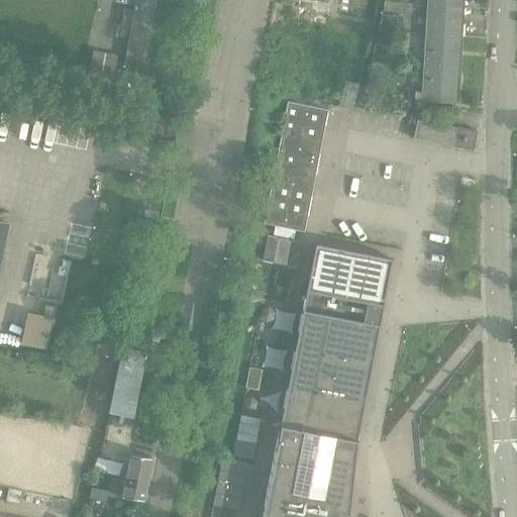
[(137,0),(126,66),(124,75),(159,82),(161,72),(146,70),(159,0),(137,0)]
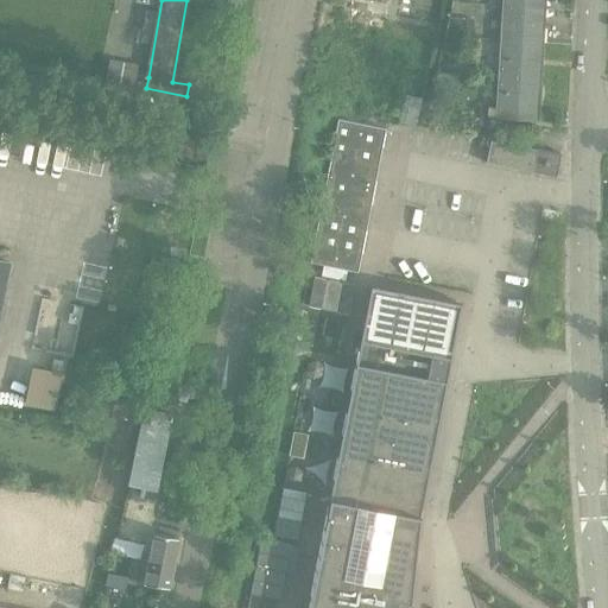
[(545,10),(504,7),(501,43),(543,45),(545,10)]
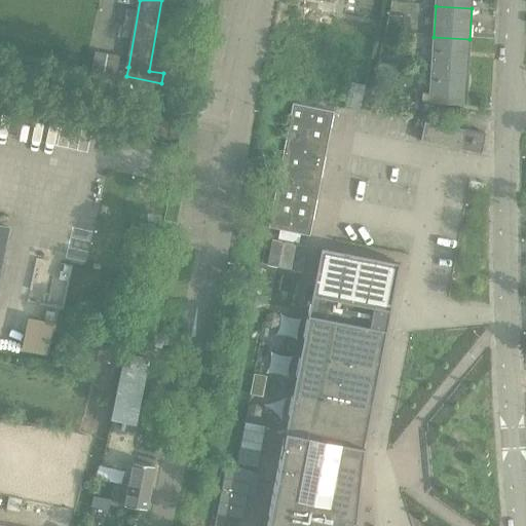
[(467,68),(470,39),(434,37),(433,52),(419,52),(419,65),(431,66),(467,68)]
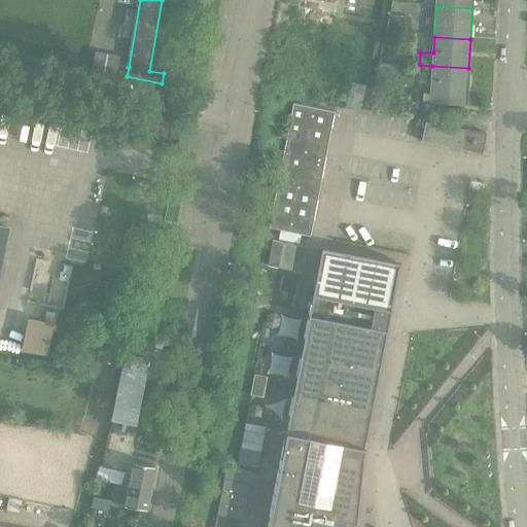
[(468,68),(432,66),(430,103),(466,105),(468,68)]
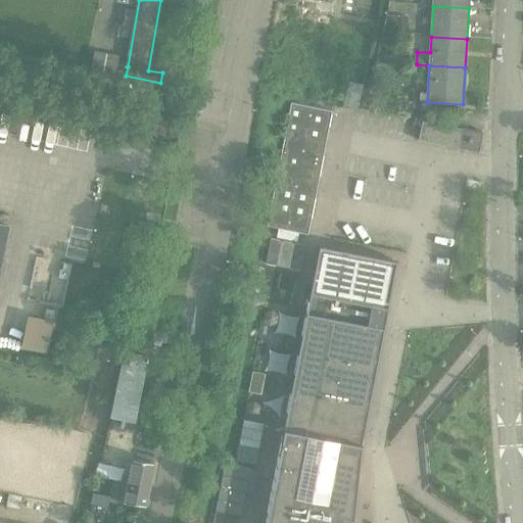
[(388,82),(381,81),(379,93),(386,94),(388,82)]
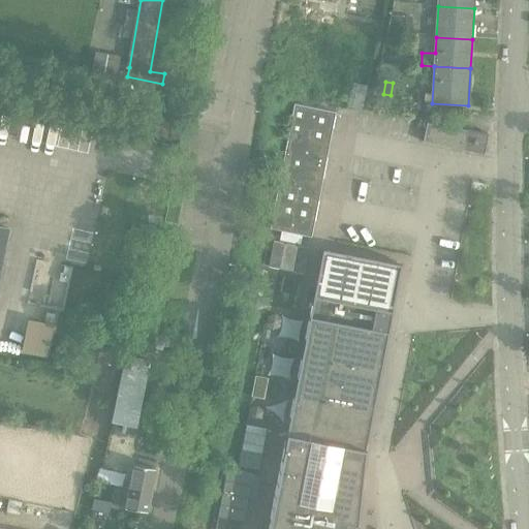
[(347,107),(361,111),(367,87),(353,84),(347,107)]
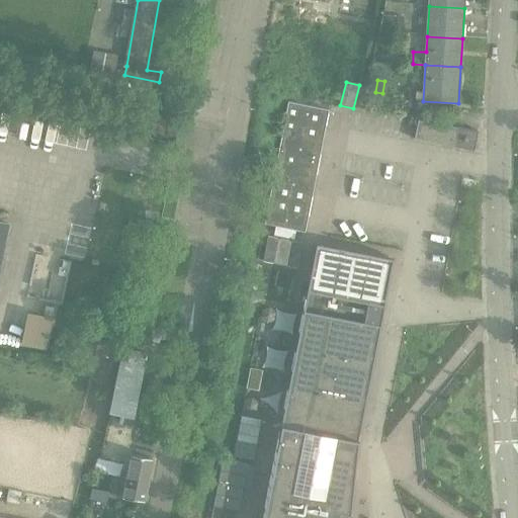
[(306,233),(329,110),(288,102),(265,225),(306,233)]
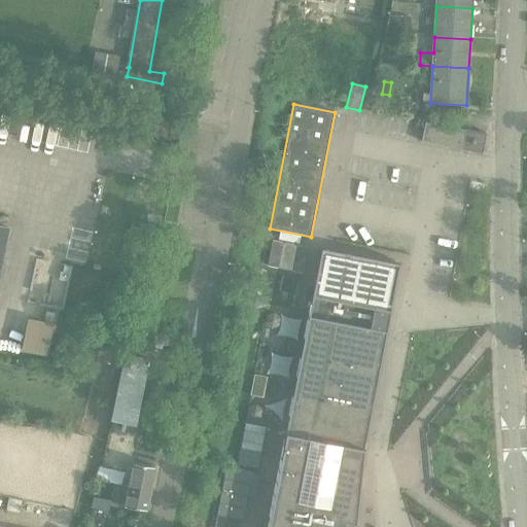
[(487,134),(425,123),(422,142),(483,153),(487,134)]
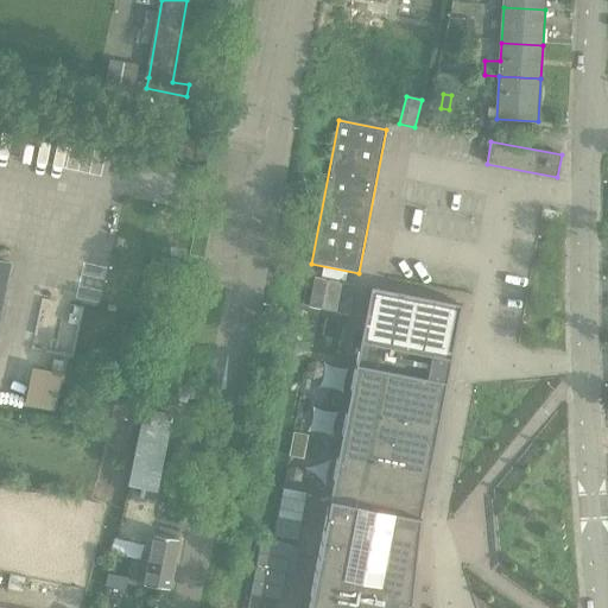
[(0,314),(11,264),(0,261),(0,314)]
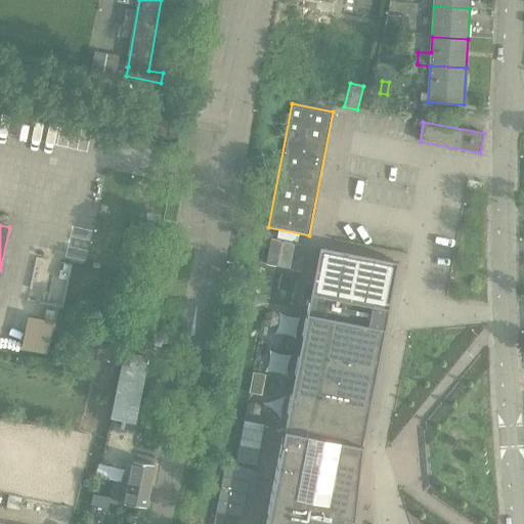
[(270,239),(266,264),(301,271),(305,247),(270,239)]
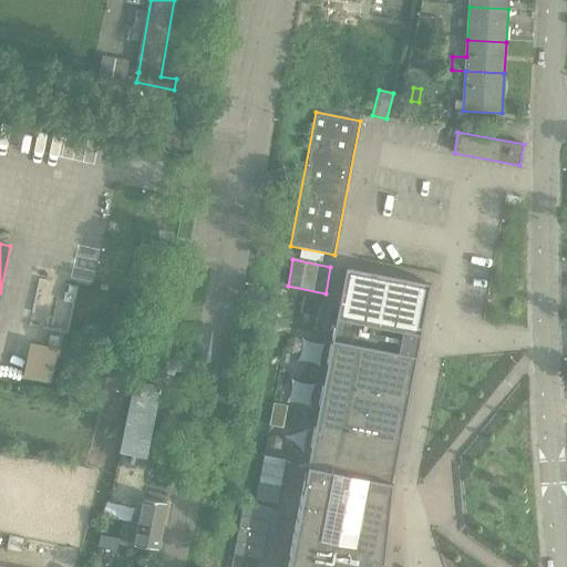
[(336,317),(287,566),(382,566),(392,481),(421,333),(431,282),(426,282),(346,267),(336,317)]
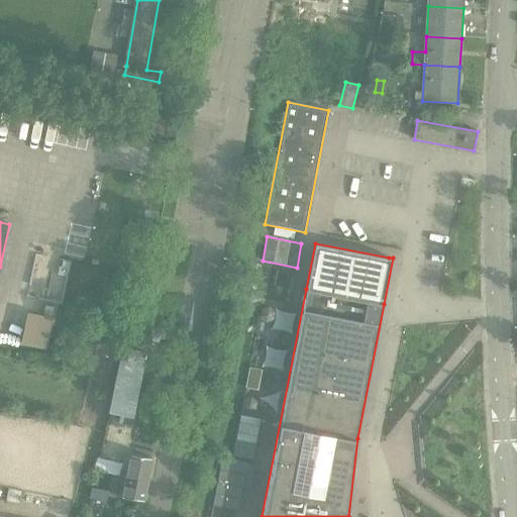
[(67,277),(70,263),(64,262),(63,268),(60,267),(58,275),(67,277)]
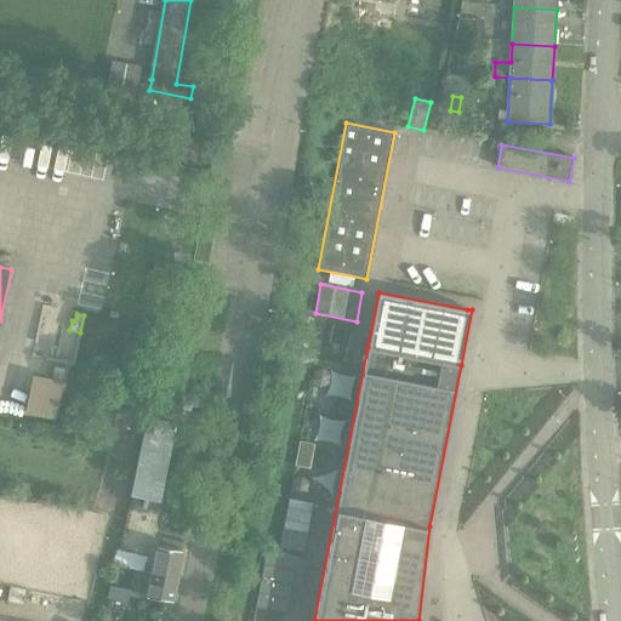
[(26,411),(57,419),(66,380),(34,372),(26,411)]
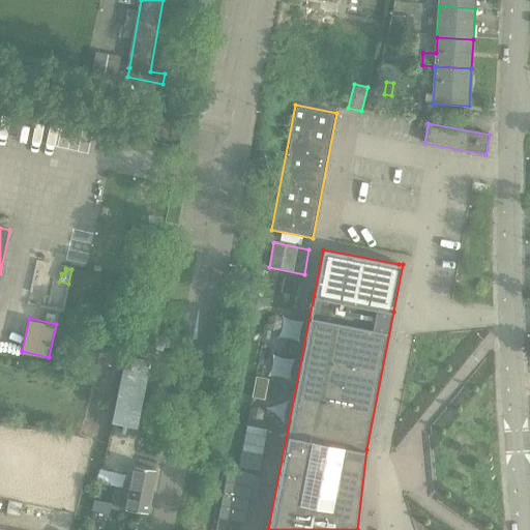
[(137,356),(154,358),(155,351),(164,352),(165,348),(170,348),(171,336),(157,334),(156,336),(140,334),(137,356)]
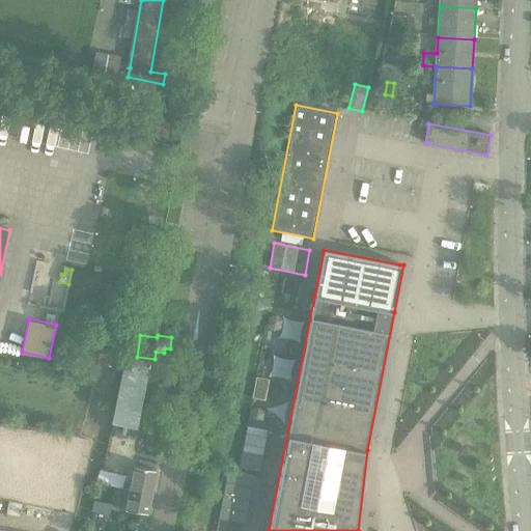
[(138,430),(152,363),(126,357),(117,399),(111,398),(109,410),(115,412),(112,425),(138,430)]
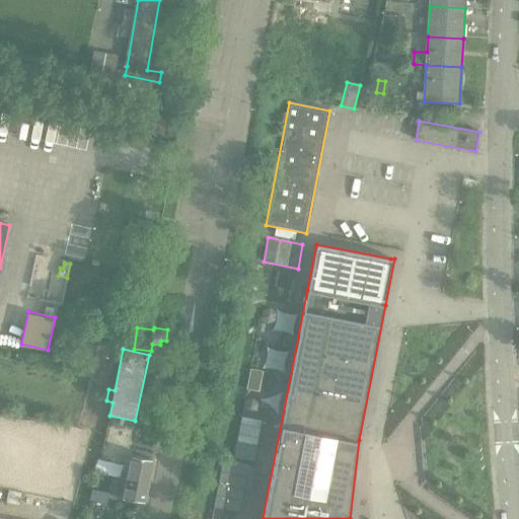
[(146,505),(155,461),(135,457),(130,479),(116,477),(113,497),(126,499),(126,501),(146,505)]
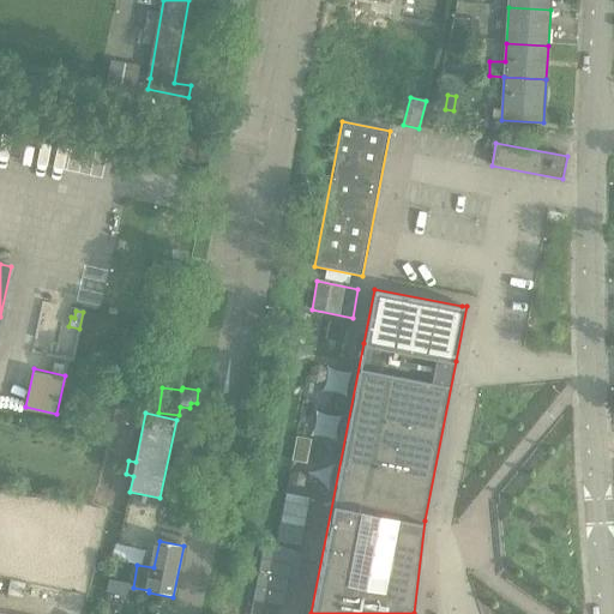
[(264,543),(250,613),(280,613),(288,578),(293,551),(293,549),(264,543)]
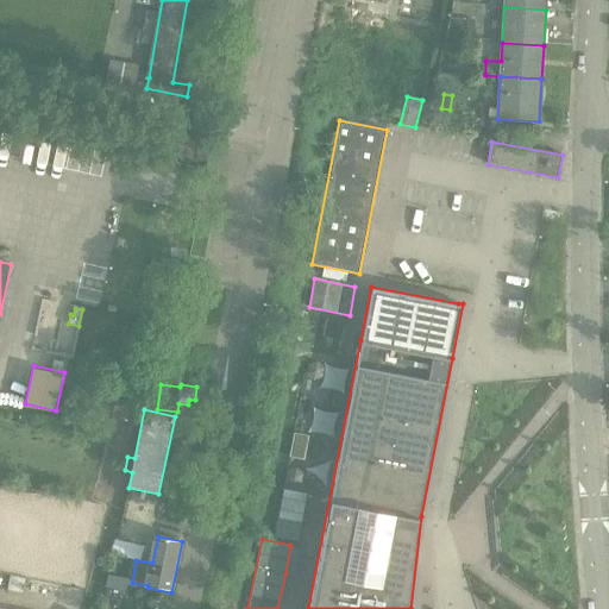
[(129,579),(108,575),(106,586),(126,591),(129,579)]
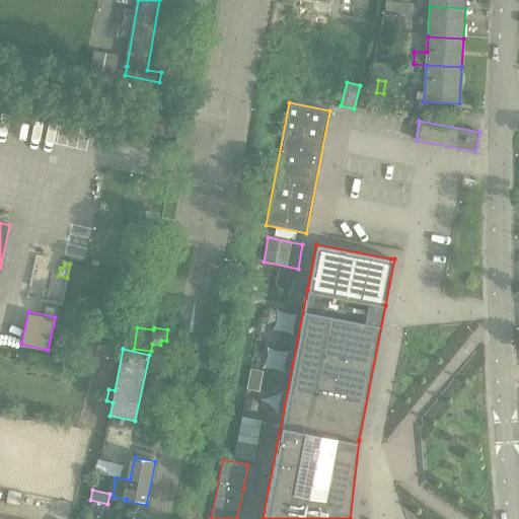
[(19,506),(21,494),(9,492),(6,503),(19,506)]
